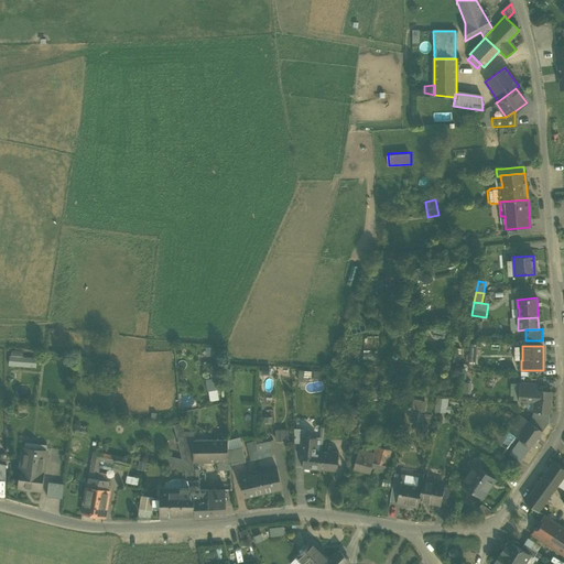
[(36,359),(24,358),(10,357),(9,365),(35,367),(36,359)]
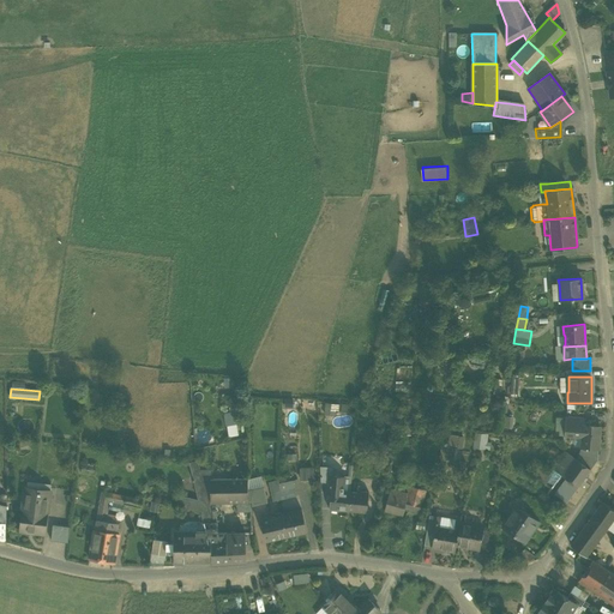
[(339,415),(339,403),(326,403),(325,414),(339,415)]
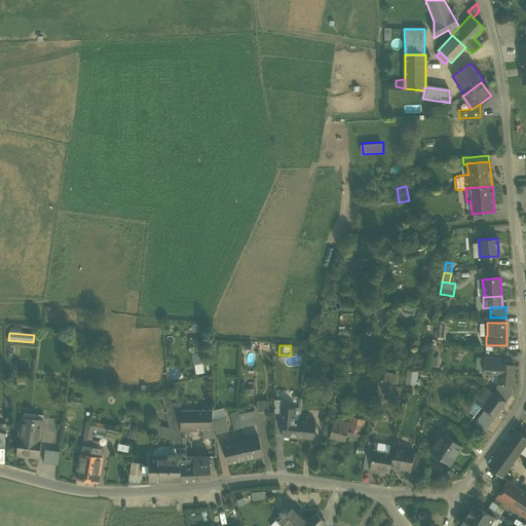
[(195,374),(204,373),(202,352),(193,352),(195,374)]
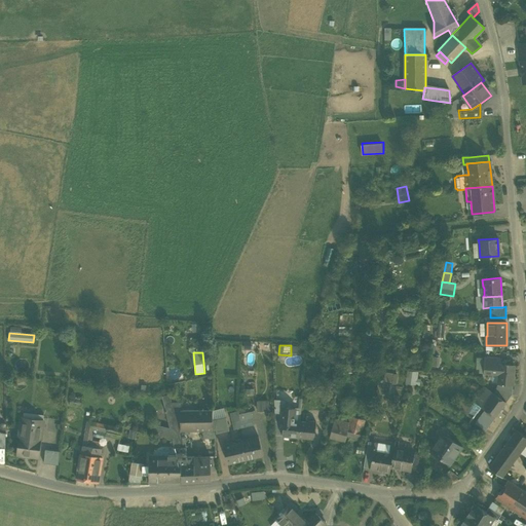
[(497,383),(515,384),(516,367),(500,366),(500,359),(485,358),(484,373),(492,374),(498,374),(497,383)]
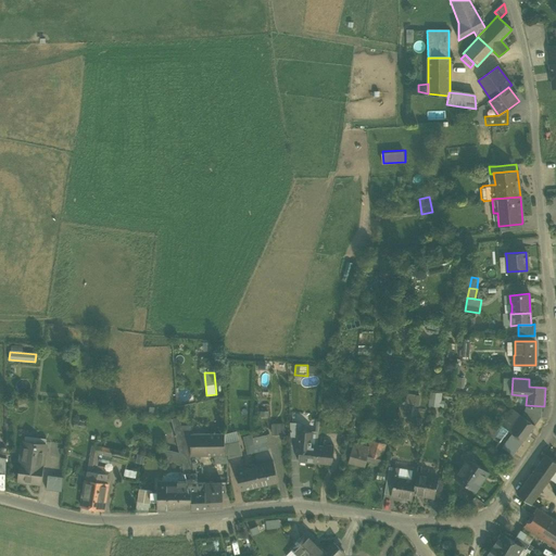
[(429,405),(444,407),(445,400),(442,399),(443,392),(430,391),(429,405)]
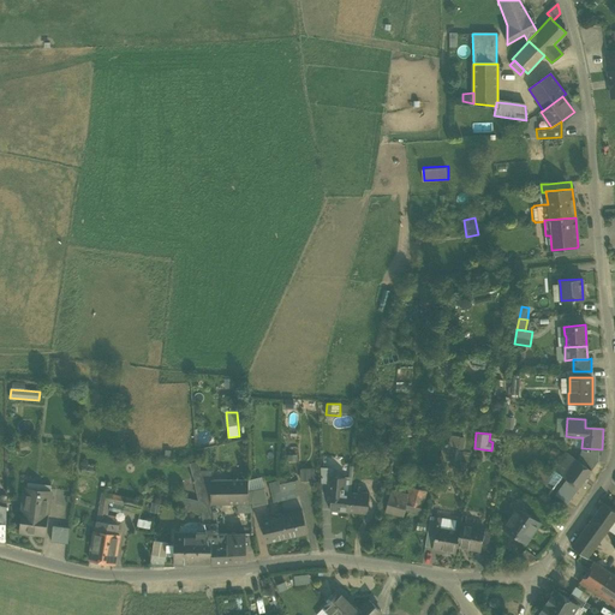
[(581,448),(579,454),(597,460),(602,449),(581,448)]
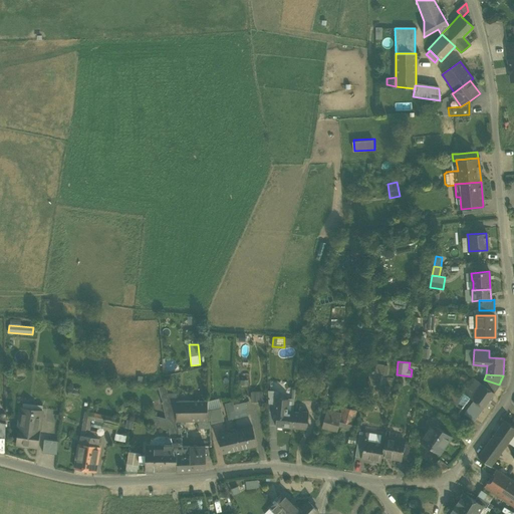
[(469,398),(474,401),(483,408),(493,394),(481,384),(472,377),(462,392),(460,391),(469,398)]
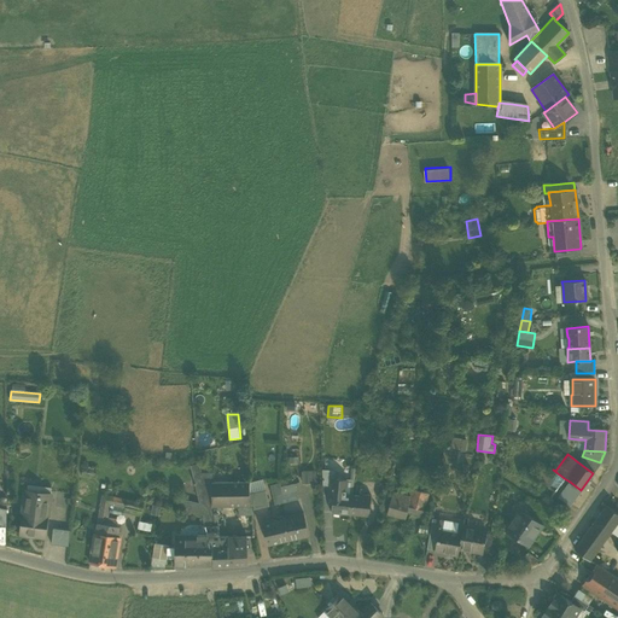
[(593,473),(600,462),(582,456),(578,462),(593,473)]
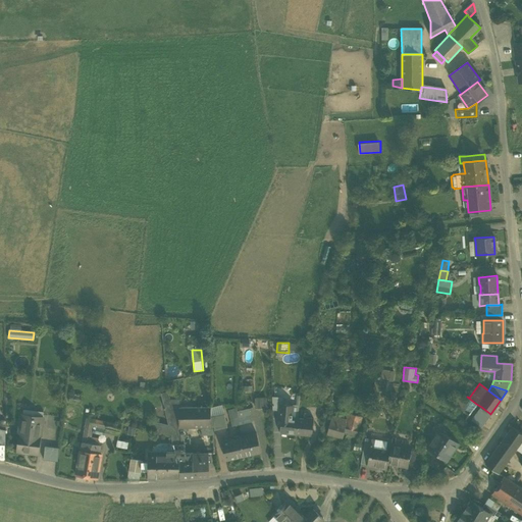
[(174,452),(175,454),(185,454),(184,440),(180,440),(179,427),(178,427),(178,408),(187,408),(187,400),(169,400),(168,392),(161,394),(167,419),(169,426),(171,436),(174,452)]
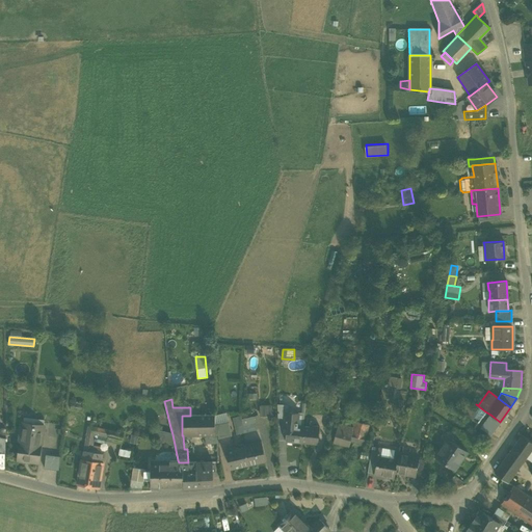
[(273,416),(272,404),(261,405),(261,416),(273,416)]
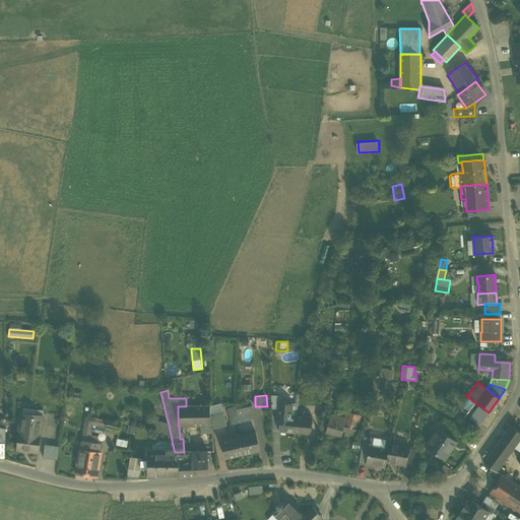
[(453,412),(462,419),(474,402),(465,395),(453,412)]
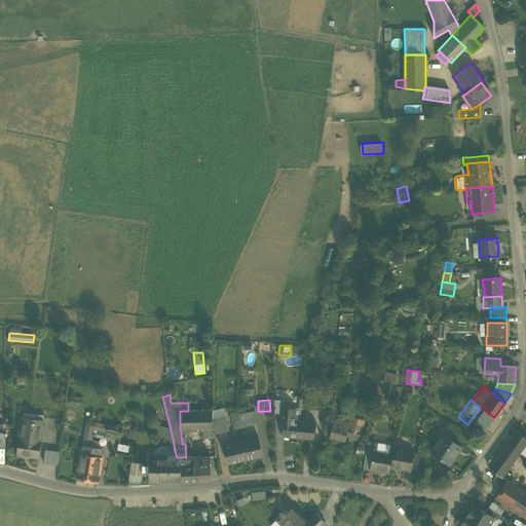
[(274,414),(283,414),(284,407),(285,407),(286,401),(274,401),(274,414)]
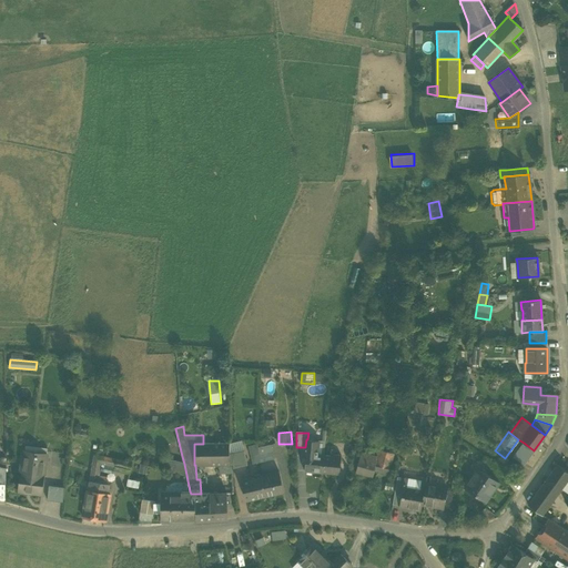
[(304,454),(306,454),(306,453),(317,454),(318,440),(307,439),(306,439),(305,447),(304,454)]
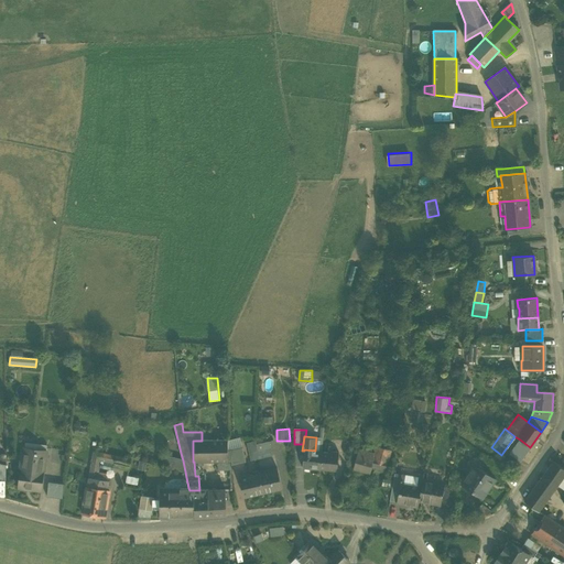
[(240,438),(227,441),(227,451),(230,449),(242,447),(240,438)]
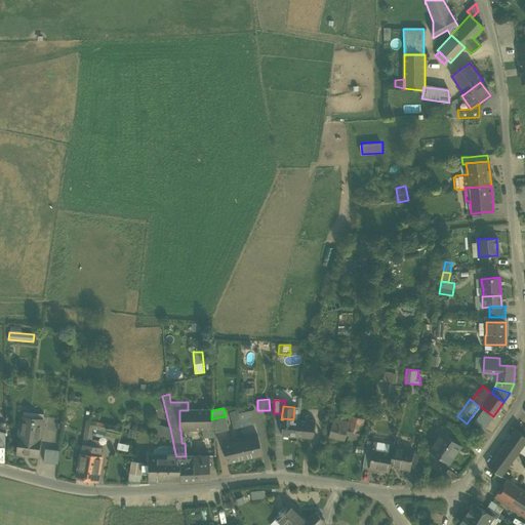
[(179,430),(180,430),(184,430),(203,430),(211,430),(211,419),(211,410),(211,409),(188,410),(179,410),(179,430)]
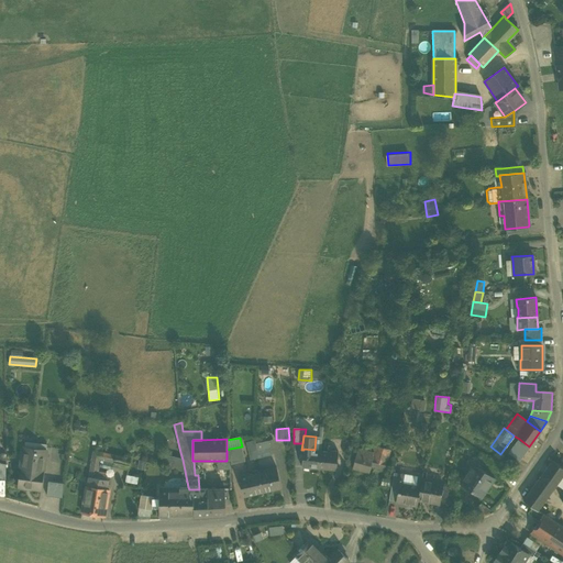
[(520,460),(529,446),(519,439),(509,452),(520,460)]
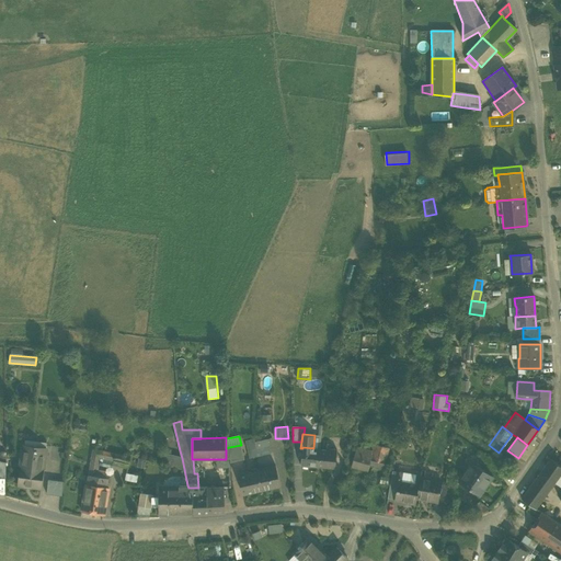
[(267,439),(254,443),(254,439),(245,442),(249,458),(258,456),(271,453),(267,439)]
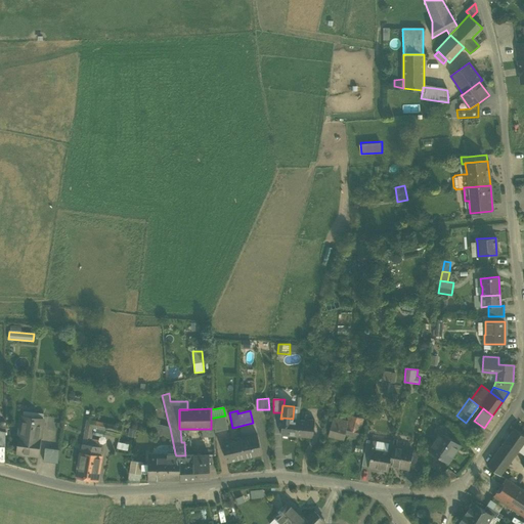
[(345,434),(356,437),(362,418),(350,415),(348,422),(345,434)]
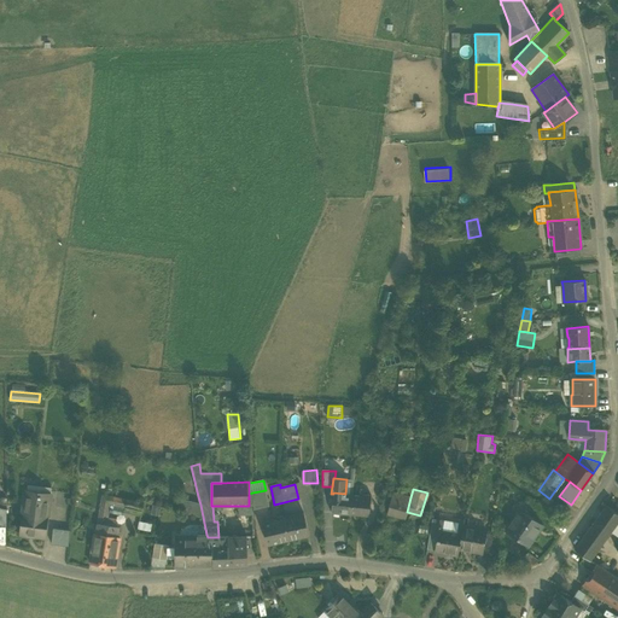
[(254,506),(254,509),(269,506),(266,490),(252,493),(254,506)]
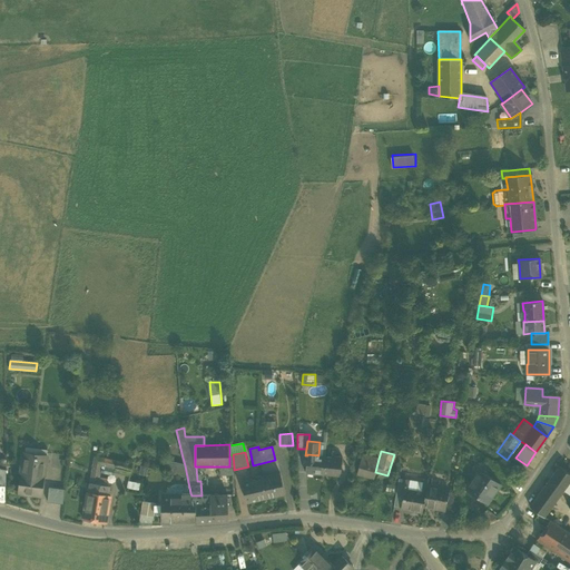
[(325,457),(318,455),(307,454),(307,455),(306,472),(323,474),(325,457)]
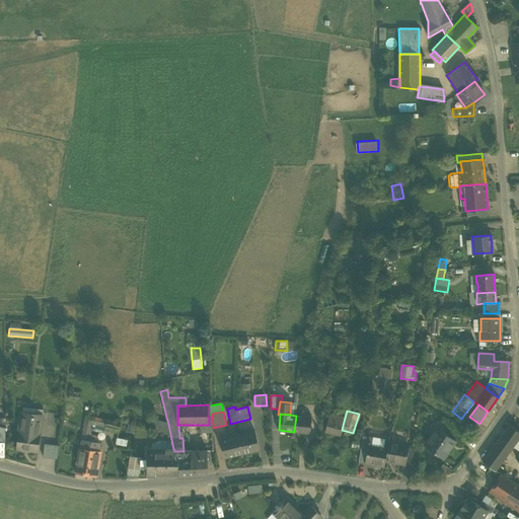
[(324,431),(340,436),(342,430),(345,418),(330,414),(324,431)]
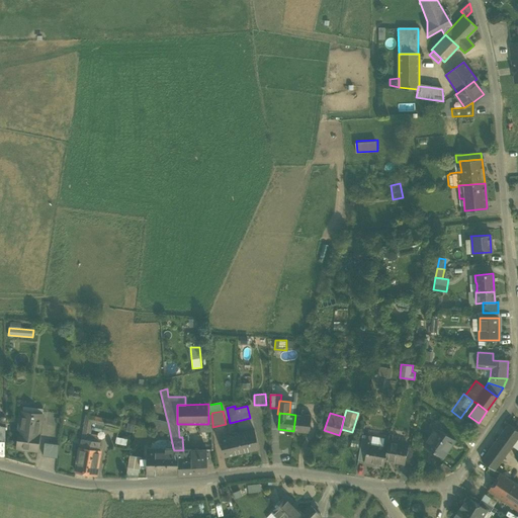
[(36,451),(41,420),(33,419),(33,415),(21,414),(16,448),(36,451)]
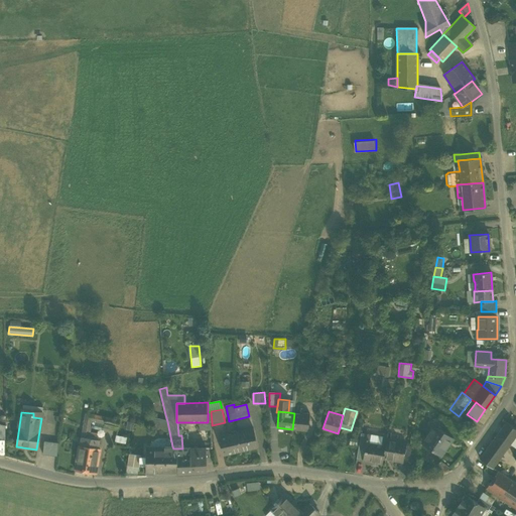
[(304,414),(294,413),(292,429),(307,430),(309,412),(305,412),(304,414)]
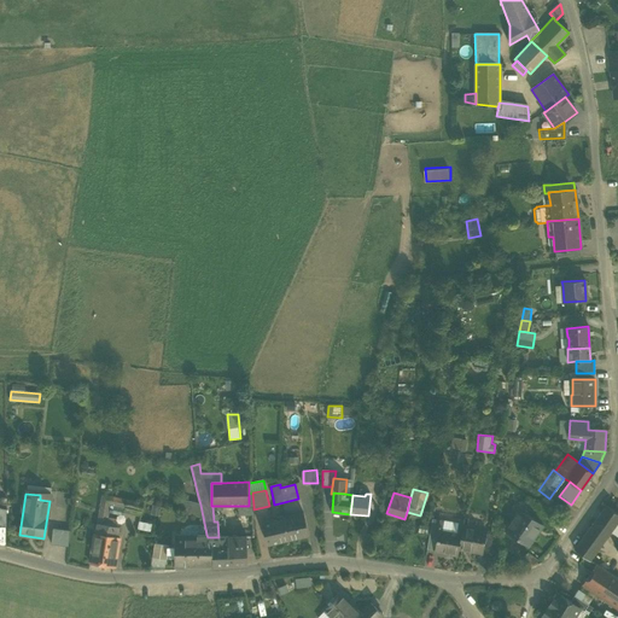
[(97,524),(118,528),(120,520),(108,518),(110,505),(124,508),(127,500),(103,495),(97,524)]
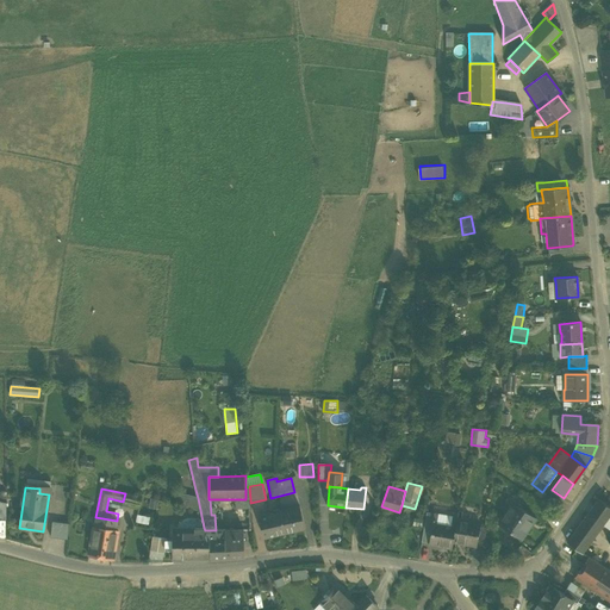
[(193,490),(194,497),(179,493),(176,505),(200,510),(198,498),(195,490),(193,490)]
